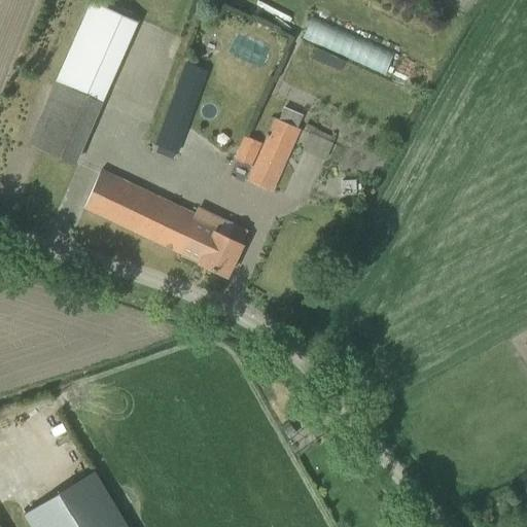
[(301,40),(390,72),(397,53),(308,21),(301,40)]
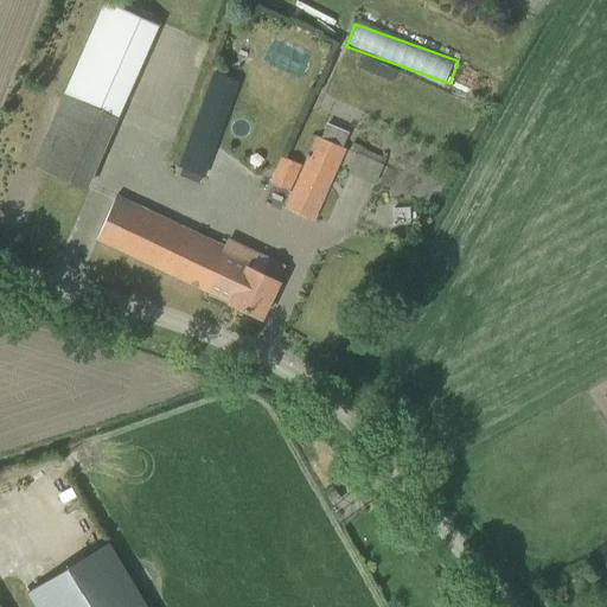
[(90,34),(49,131),(101,153),(142,57),(90,34)]
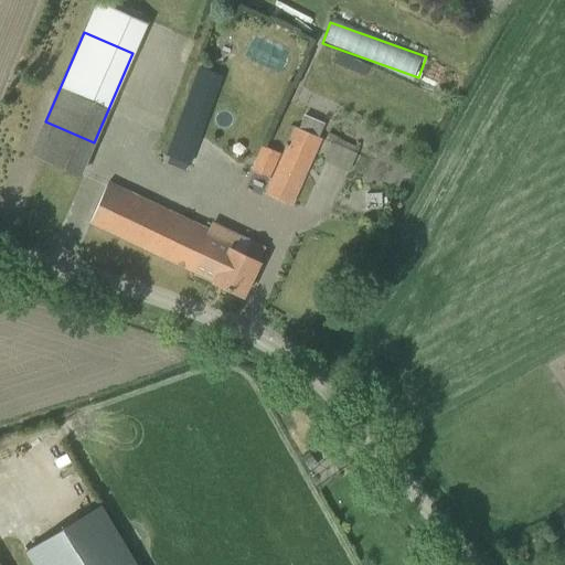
[(198,67),(164,153),(189,163),(222,76),(198,67)]
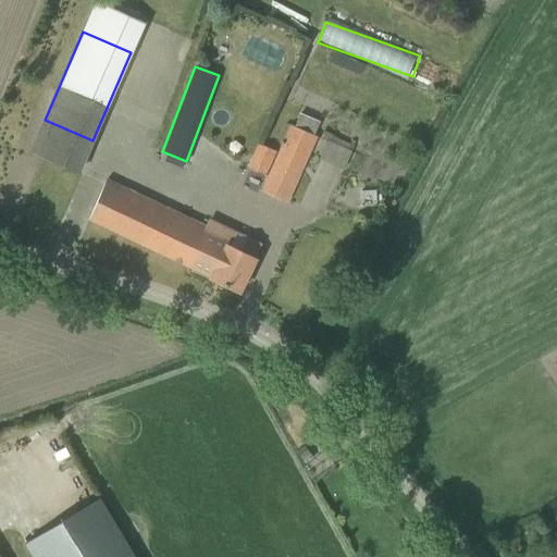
[(289,125),(277,152),(268,175),(261,189),(286,201),(317,137),(312,135),(318,122),(300,114),(294,126),(289,125)]
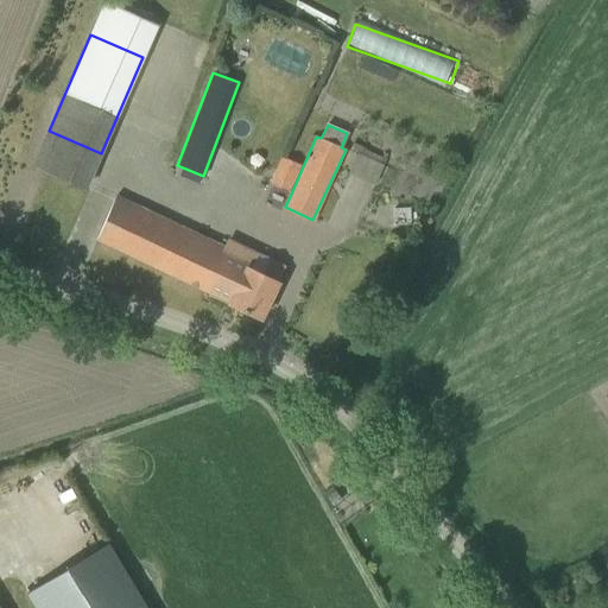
[(270,181),(292,191),(303,166),(282,157),(270,181)]
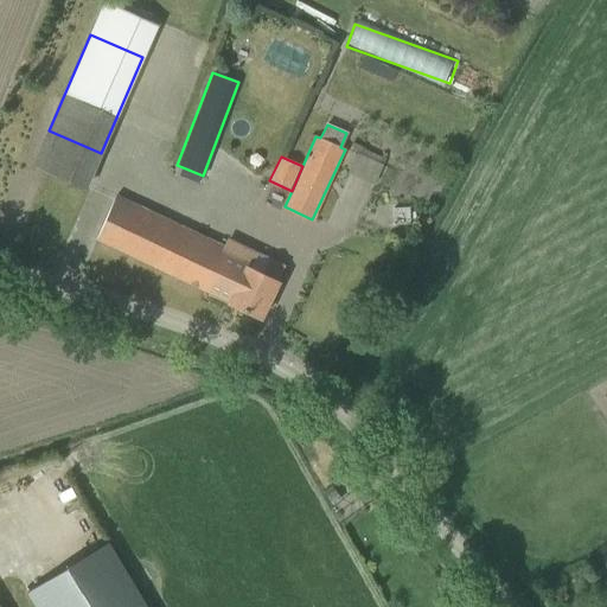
[(261,319),(278,283),(247,268),(250,260),(116,197),(96,240),(229,302),(228,304),(261,319)]
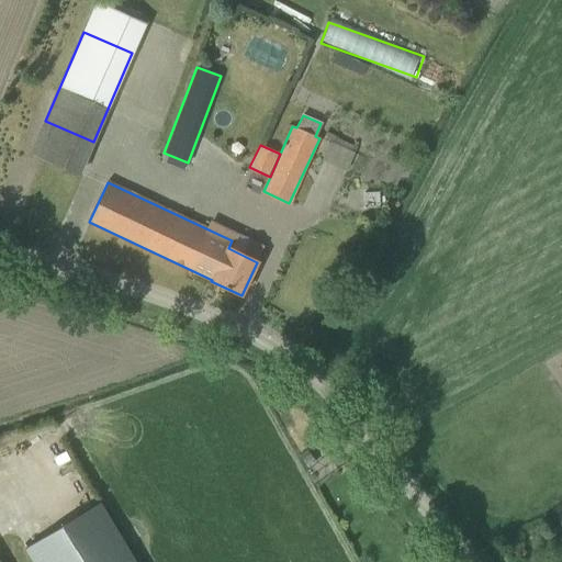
[(358,211),(381,211),(381,189),(357,190),(358,211)]
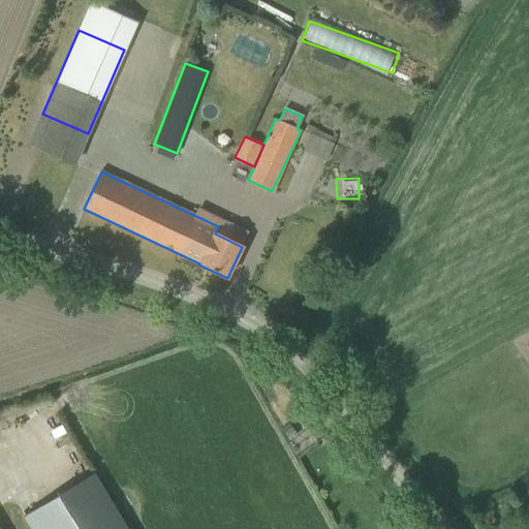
[(23,516),(30,528),(126,528),(93,473),(23,516)]
